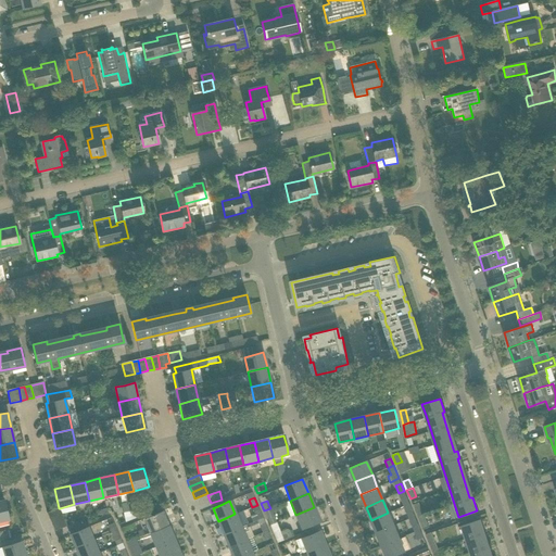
[(422,512),(418,503),(413,505),(417,514),(422,512)]
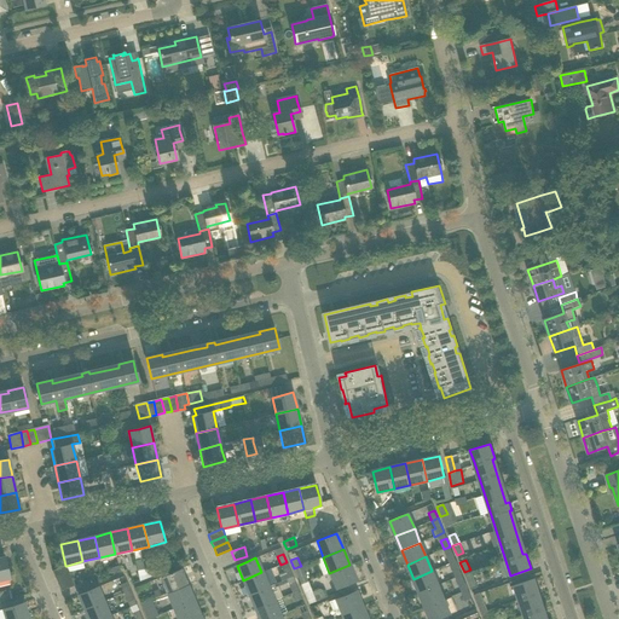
[(283,572),(278,574),(282,582),(287,579),(293,577),(290,571),(287,562),(281,565),(283,572)]
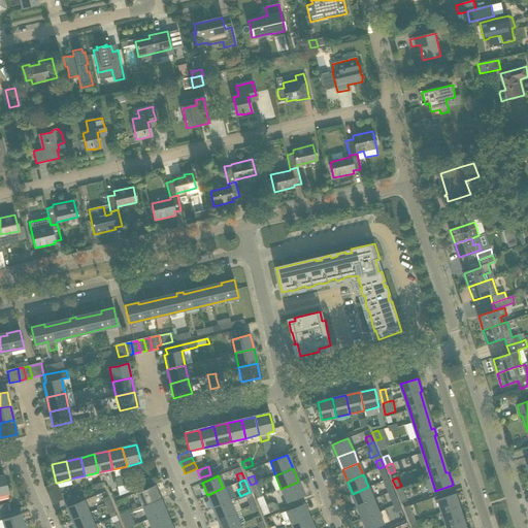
[(303,495),(298,482),(281,489),(287,502),(303,495)]
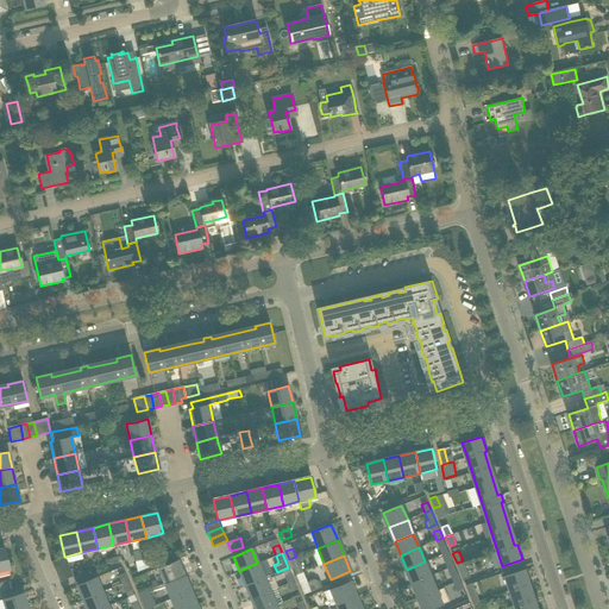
[(68,563),(66,557),(64,557),(51,562),(55,569),(68,563)]
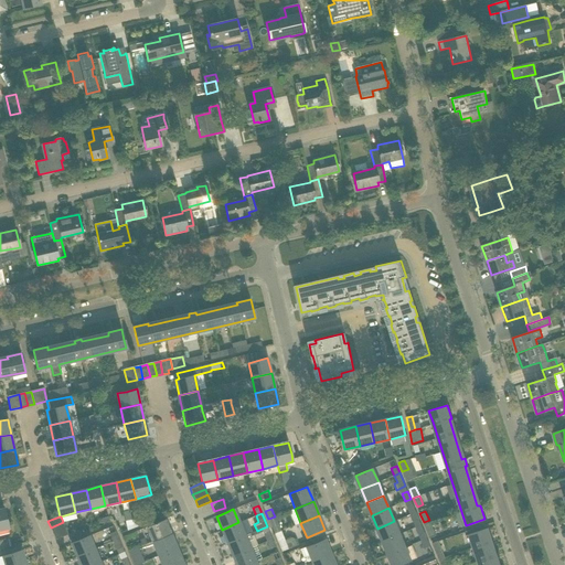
[(422,525),(418,518),(413,520),(416,528),(422,525)]
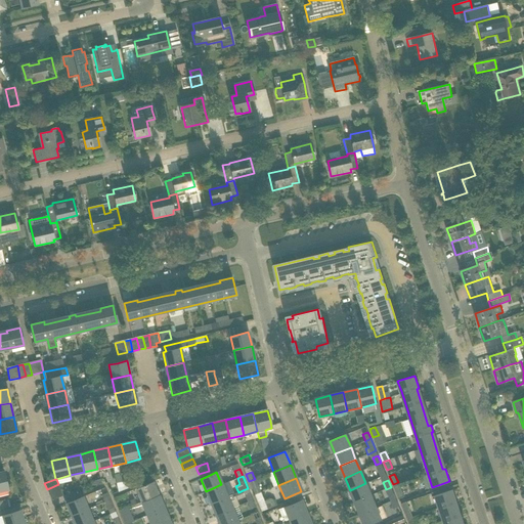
[(122,482),(116,483),(118,492),(124,489),(122,482)]
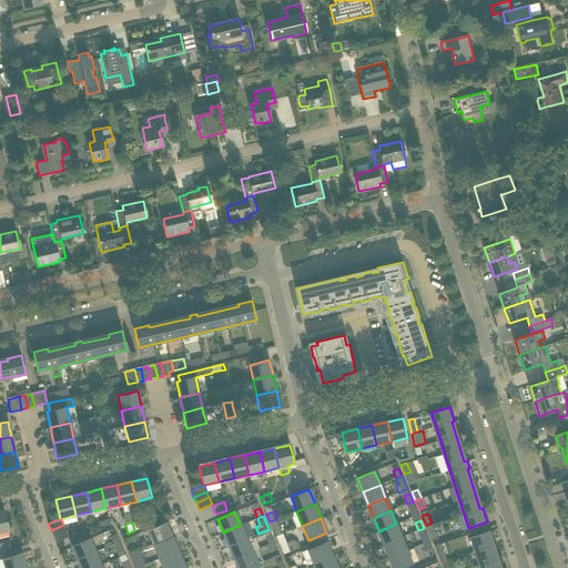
[(172,537),(165,523),(148,530),(153,545),(172,537)]
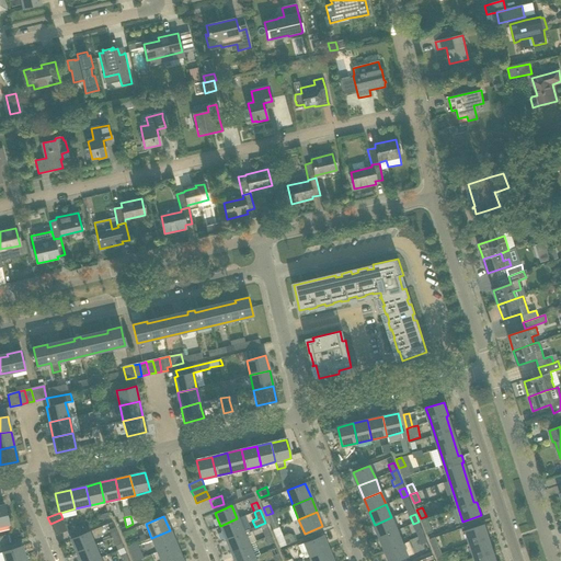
[(432,530),(426,516),(421,518),(426,534),(432,530)]
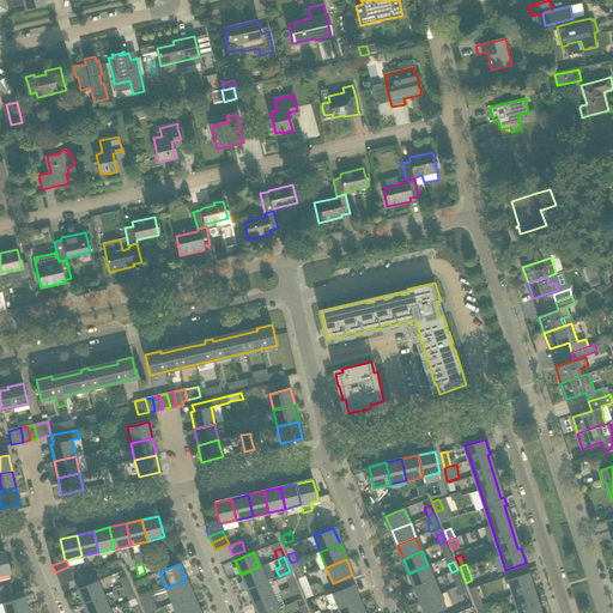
[(434,580),(428,565),(410,574),(414,588),(434,580)]
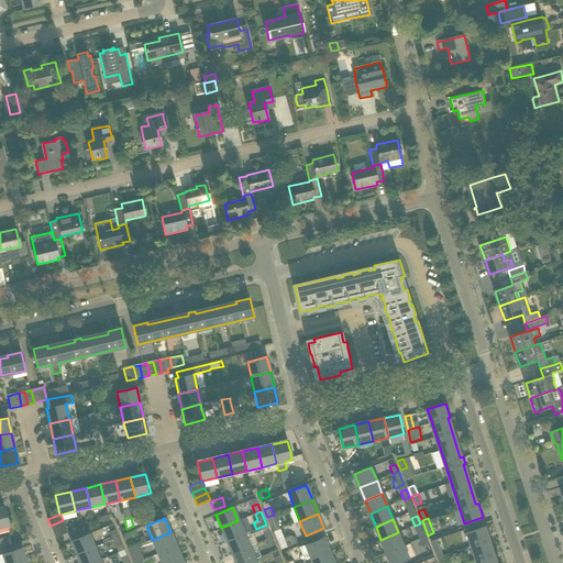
[(65,527),(63,520),(51,526),(53,531),(65,527)]
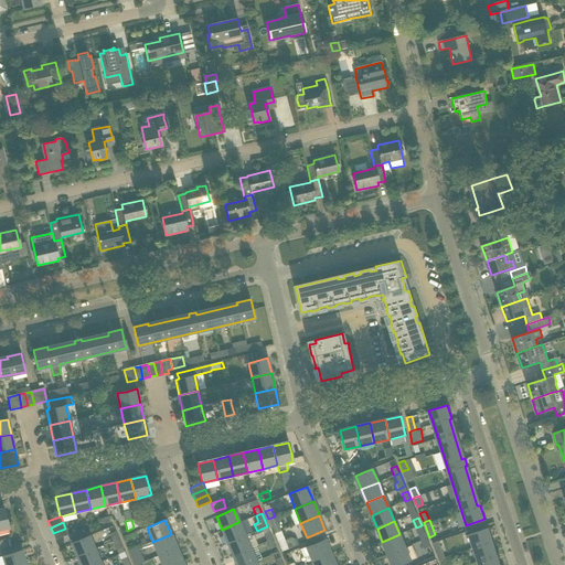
[(244,535),(238,522),(222,530),(227,543),(244,535)]
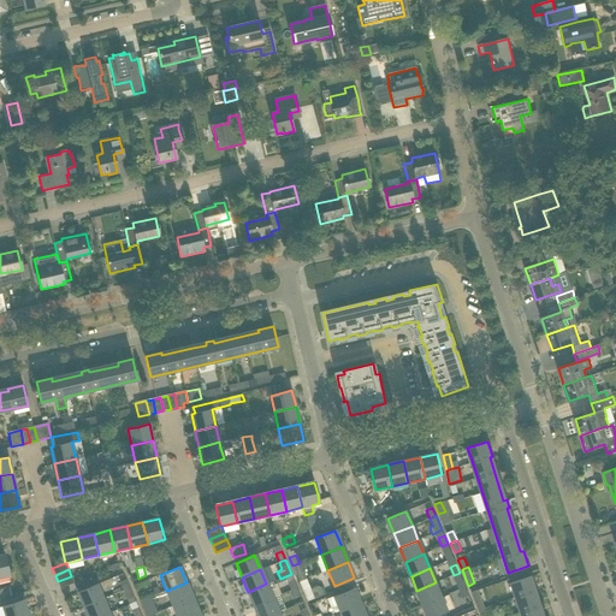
[(124,573),(112,578),(114,584),(125,579),(124,573)]
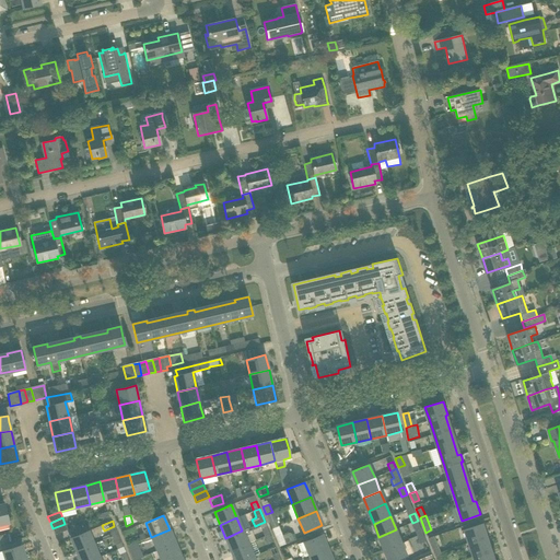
[(421,527),(418,521),(412,523),(416,529),(421,527)]
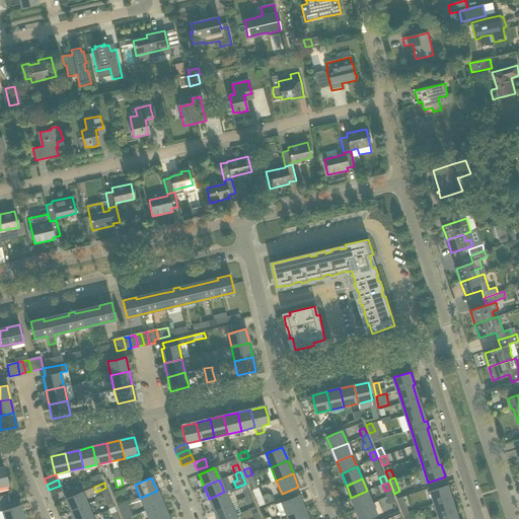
[(63,491),(60,486),(49,490),(51,496),(63,491)]
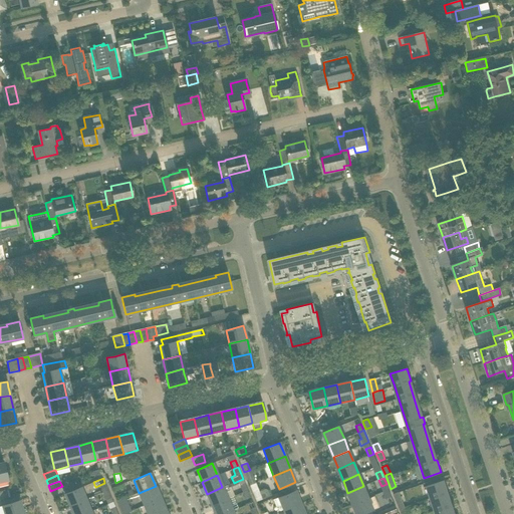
[(444,481),(434,484),(427,486),(436,513),(452,513),(445,494),(448,493),(444,481)]
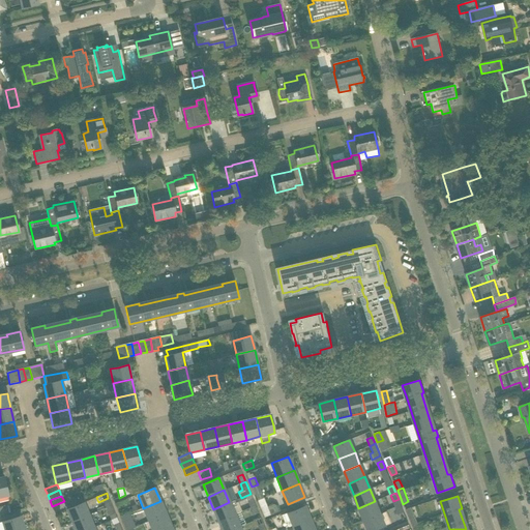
[(264,517),(270,514),(264,498),(257,501),(264,517)]
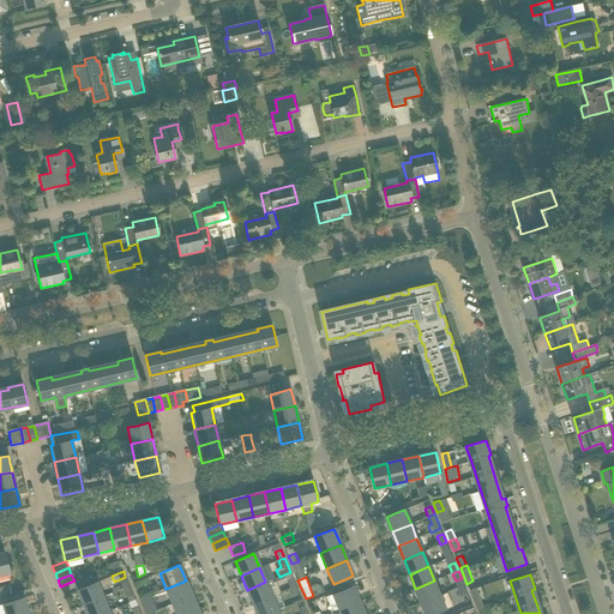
[(271,596),(269,589),(275,585),(272,579),(265,582),(247,590),(253,605),(271,596)]
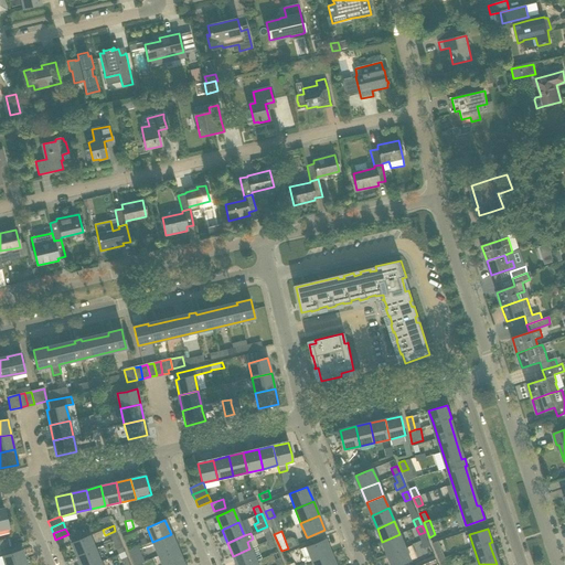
[(177,548),(171,534),(152,542),(158,556),(177,548)]
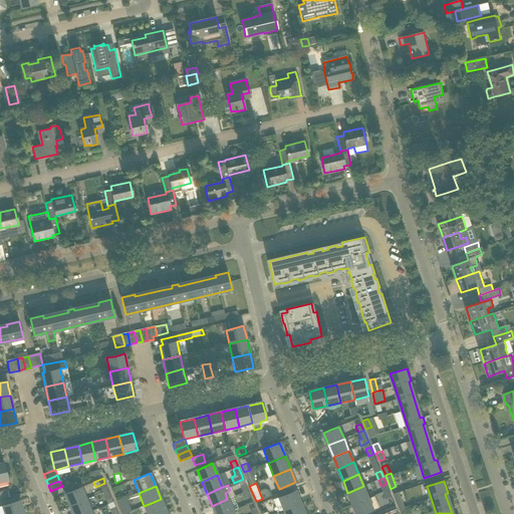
[(368,498),(363,486),(347,493),(352,504),(368,498)]
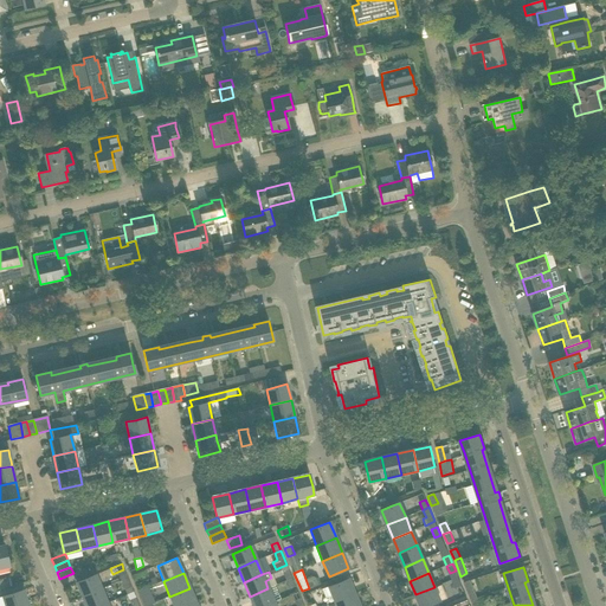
[(95,575),(88,578),(76,582),(82,597),(101,590),(95,575)]
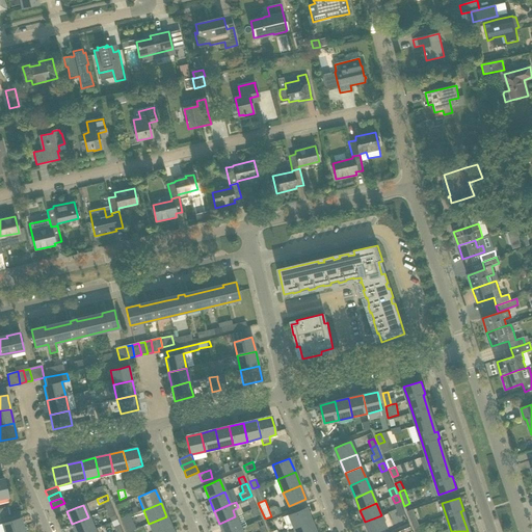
[(0,519),(10,516),(8,506),(0,508),(0,519)]
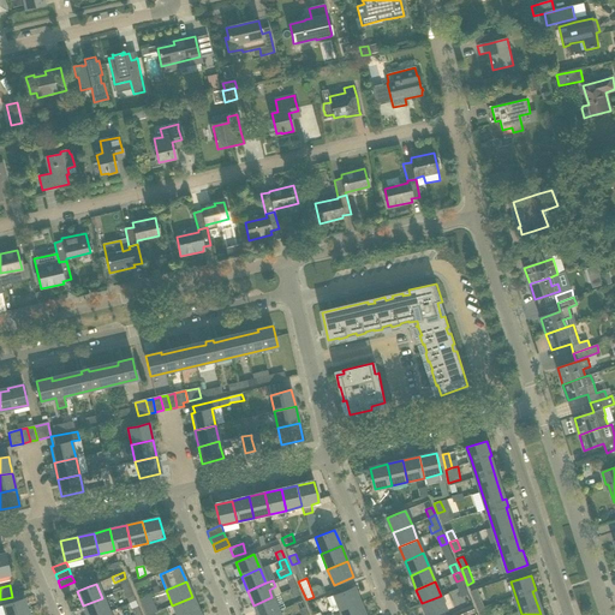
[(353,587),(342,592),(333,596),(340,611),(359,603),(353,587)]
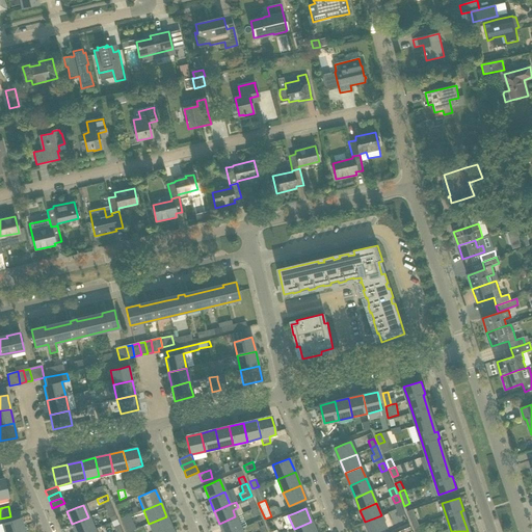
[(420,527),(414,512),(408,514),(415,529),(420,527)]
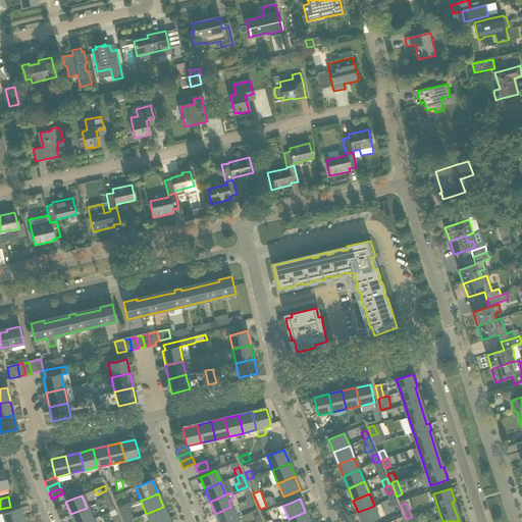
[(127,506),(124,507),(118,509),(123,521),(126,521),(133,520),(127,506)]
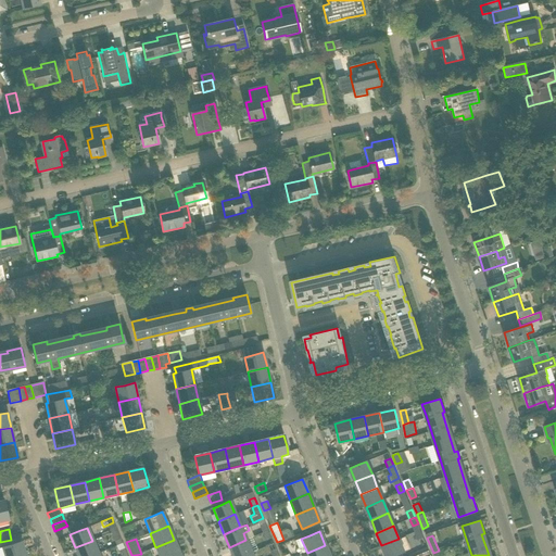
[(393,555),(404,552),(399,539),(381,545),(386,555),(393,555)]
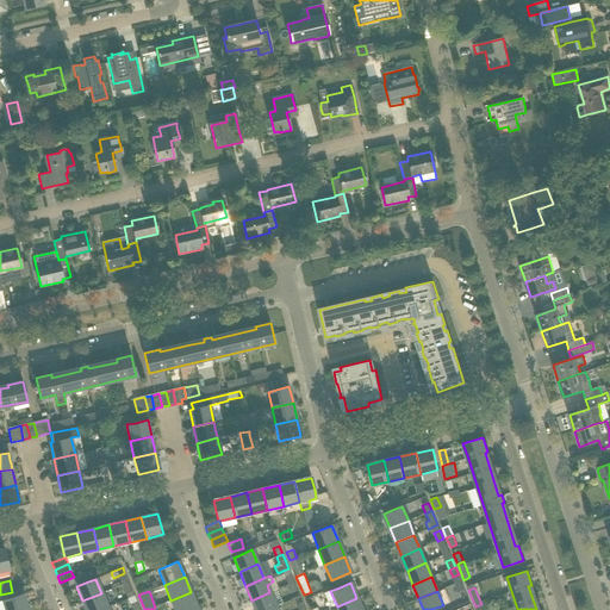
[(190,609),(197,608),(191,592),(170,601),(174,609),(190,609)]
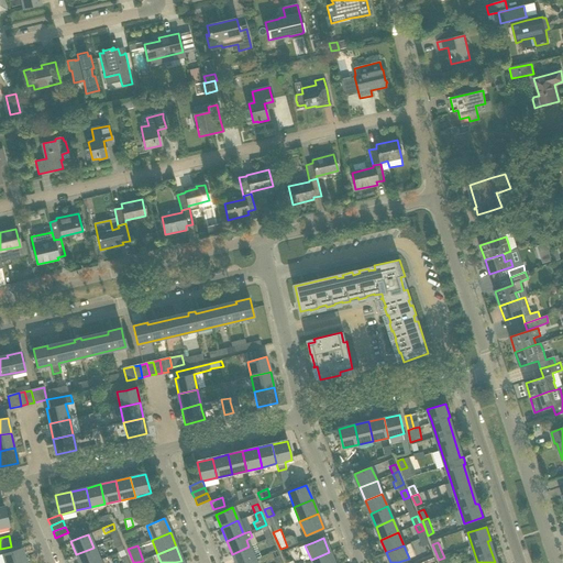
[(245,562),(254,560),(249,547),(232,554),(235,562),(245,562)]
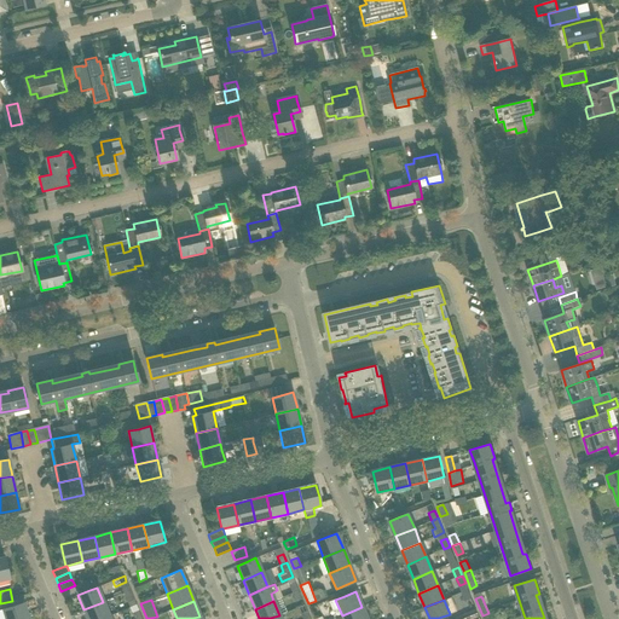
[(28,618),(23,602),(3,609),(5,618),(28,618)]
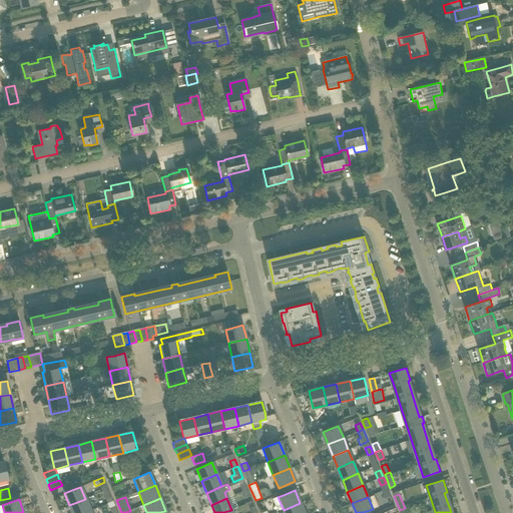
[(84,512),(90,510),(86,500),(85,499),(69,505),(72,512),(84,512)]
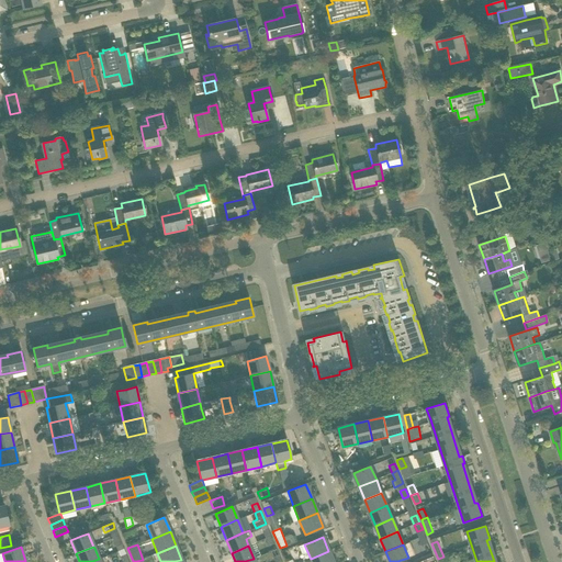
[(333,561),(328,551),(311,559),(312,561),(333,561)]
